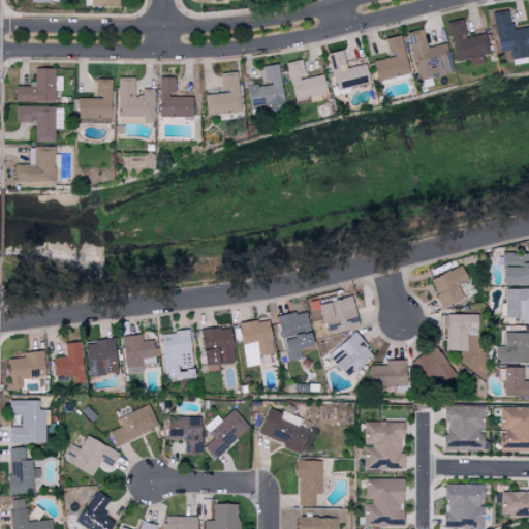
[(494,12),(500,52),(510,50),(512,60),(528,56),(526,37),(528,36),(528,27),(512,30),(510,10),(494,12)]
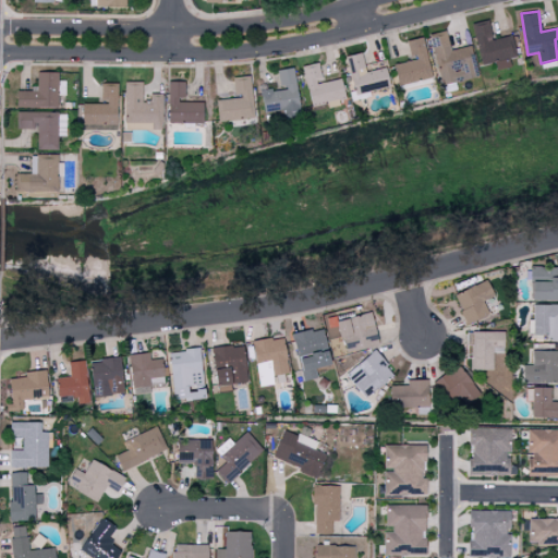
[(431,35),(443,85),(476,77),(470,46),(451,50),(447,31),(431,35)]
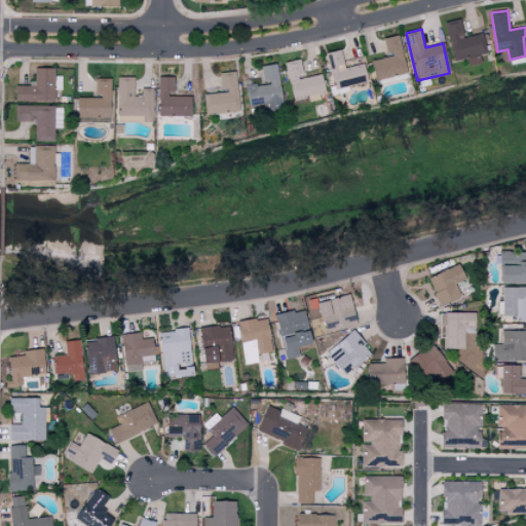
[(384,38),(387,57),(372,60),(376,80),(408,74),(401,35),(384,38)]
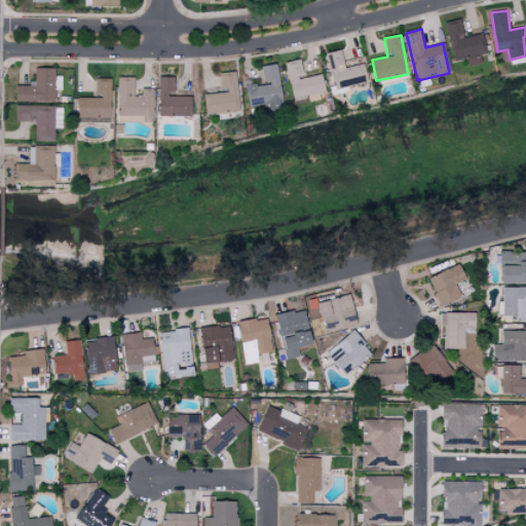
[(365,64),(346,68),(342,49),(328,52),(335,88),(369,81),(365,64)]
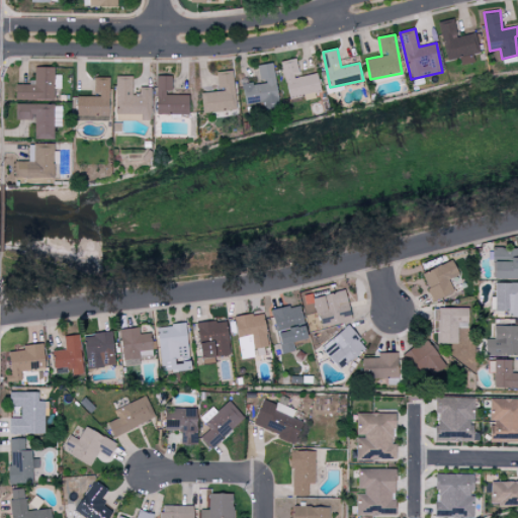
[(318,72),(299,76),(296,59),(281,61),(289,100),(322,94),(318,72)]
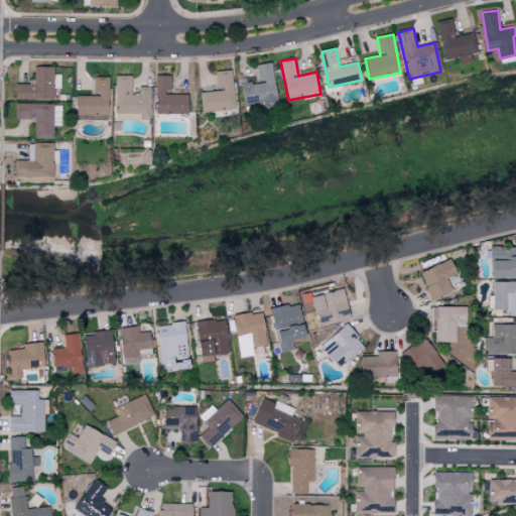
[(257,65),(259,82),(242,85),(245,106),(278,101),(272,62),(257,65)]
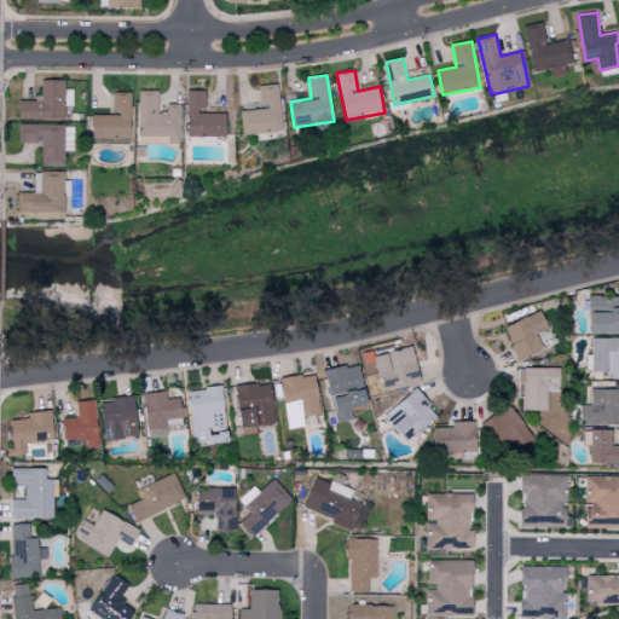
[(74,105),(73,90),(65,90),(65,80),(41,80),(41,99),(18,99),(19,120),(65,119),(65,105),(74,105)]
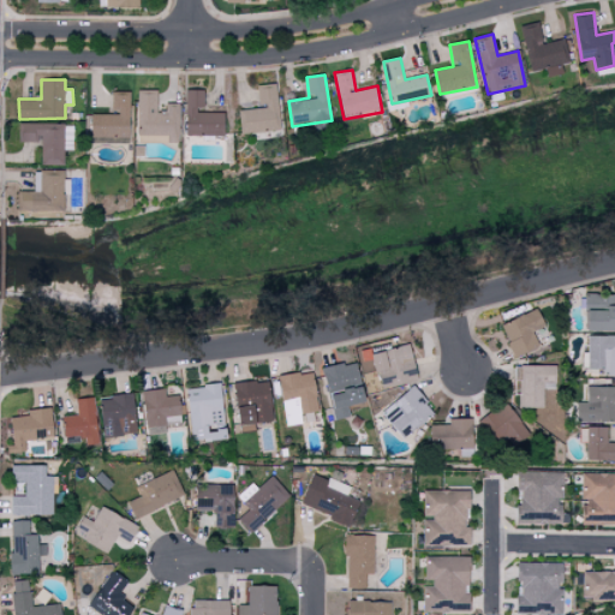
[(278,84),(258,85),(260,107),(239,108),(240,132),(280,131),(278,84)]
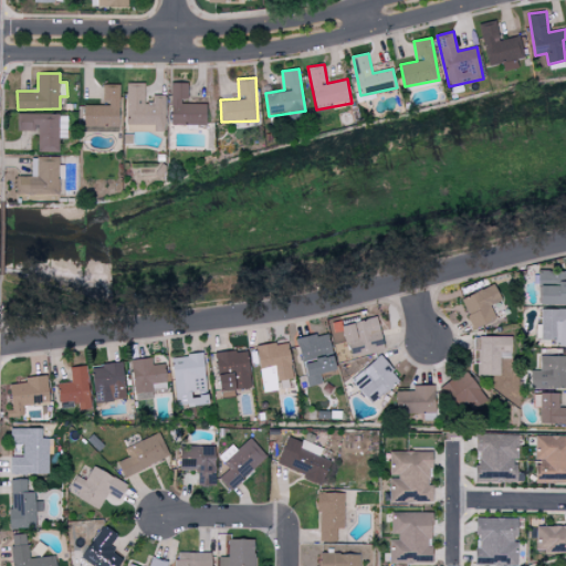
[(165,132),(166,95),(153,94),(153,104),(145,104),(145,83),(127,82),(126,130),(165,132)]
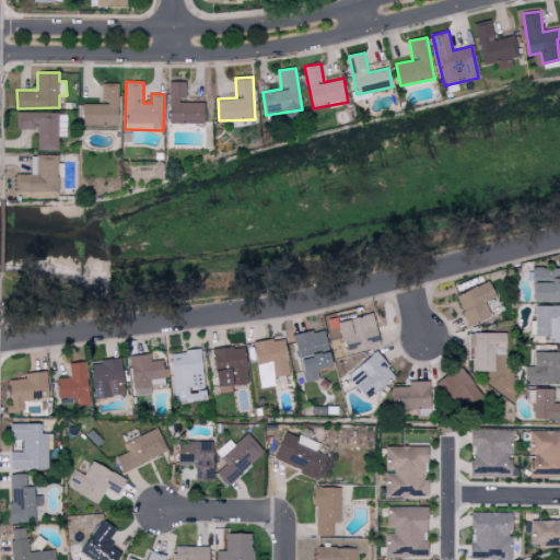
[(206,102),(186,101),(186,82),(170,81),(170,123),(206,124),(206,102)]
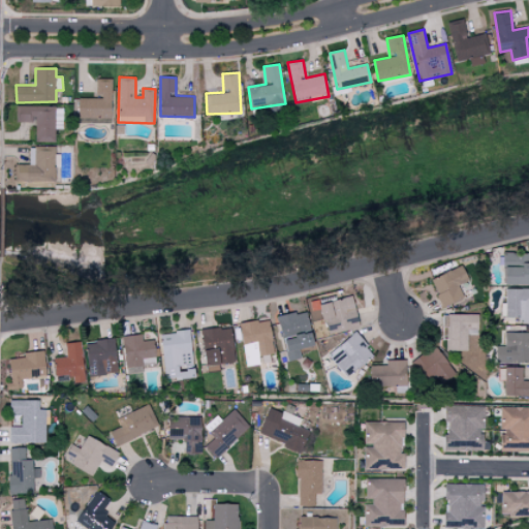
[(79,97),(78,122),(112,123),(112,79),(96,79),(96,97),(79,97)]
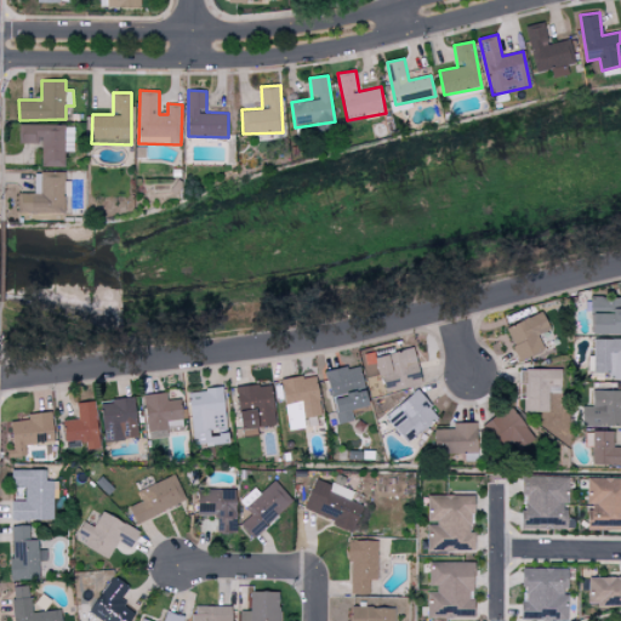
[(18,143),(43,143),(41,167),(63,167),(64,152),(73,152),(74,125),(20,124),(18,143)]
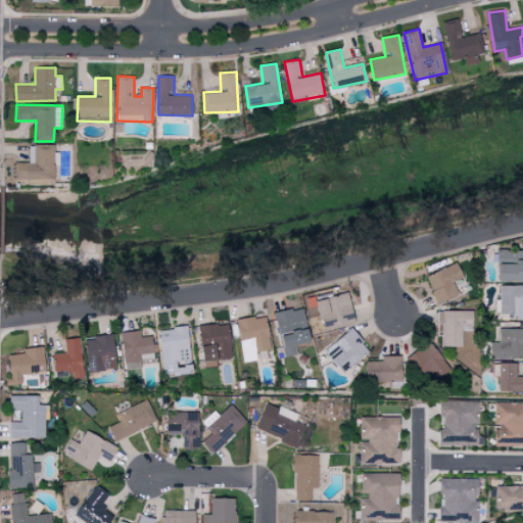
[(54,145),(29,145),(30,162),(15,162),(15,181),(55,180),(54,145)]
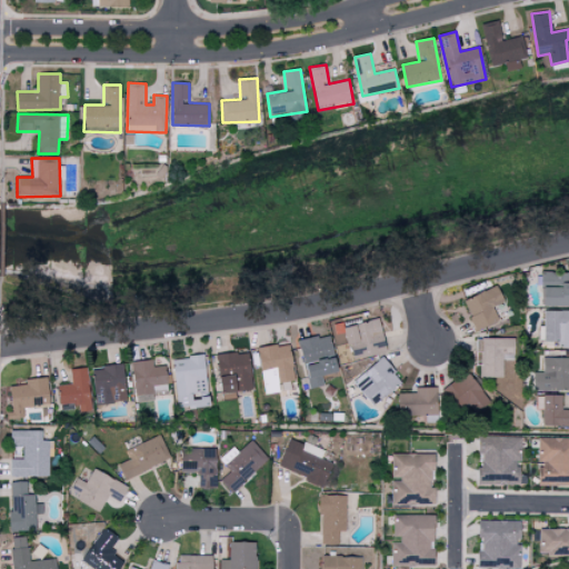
[(568,271),(542,271),(541,285),(547,286),(546,306),(568,306),(568,271)]
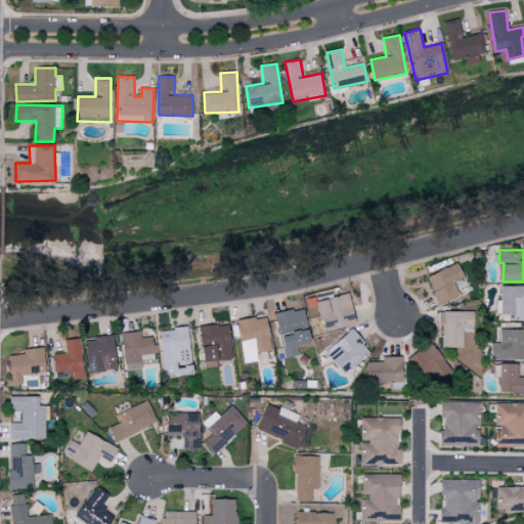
[(427,276),(439,304),(460,296),(453,282),(465,277),(459,263),(427,276)]
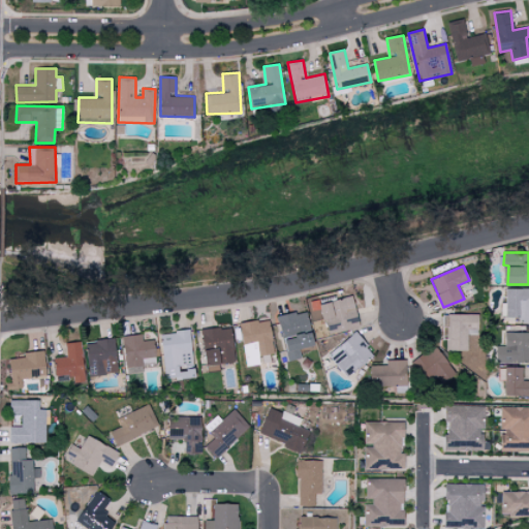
[(528,288),(506,288),(506,304),(501,304),(501,319),(528,319),(528,288)]
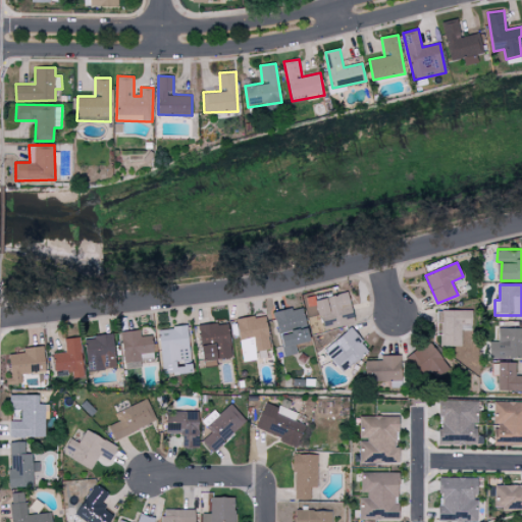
[(355,321),(349,293),(317,300),(323,328),(355,321)]
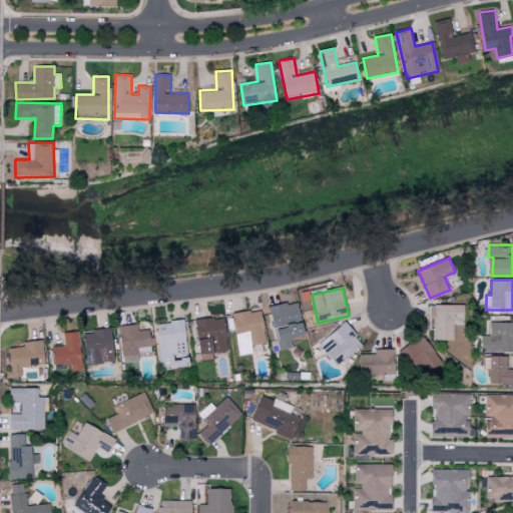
[(270,307),(274,329),(278,328),(280,339),(277,339),(279,350),(292,348),(291,339),(306,336),(300,302),(270,307)]
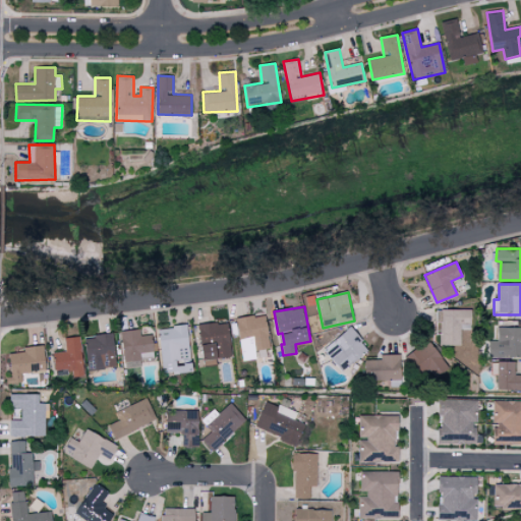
[(437,309),(438,344),(460,344),(460,325),(472,325),(472,309),(437,309)]
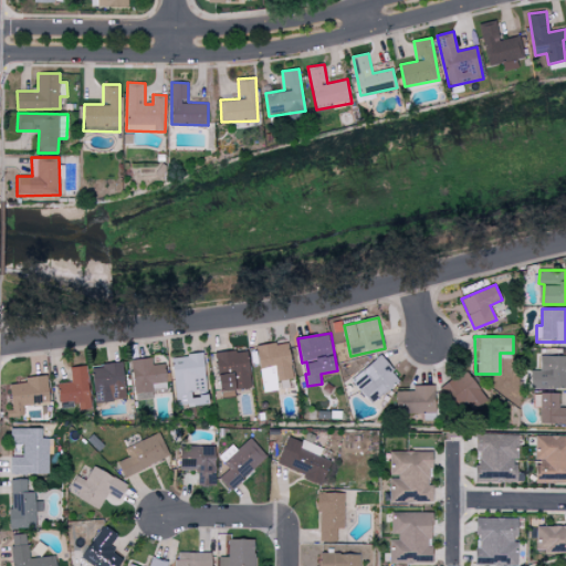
[(258,345),(262,392),(278,390),(276,380),(292,378),(289,343),(258,345)]
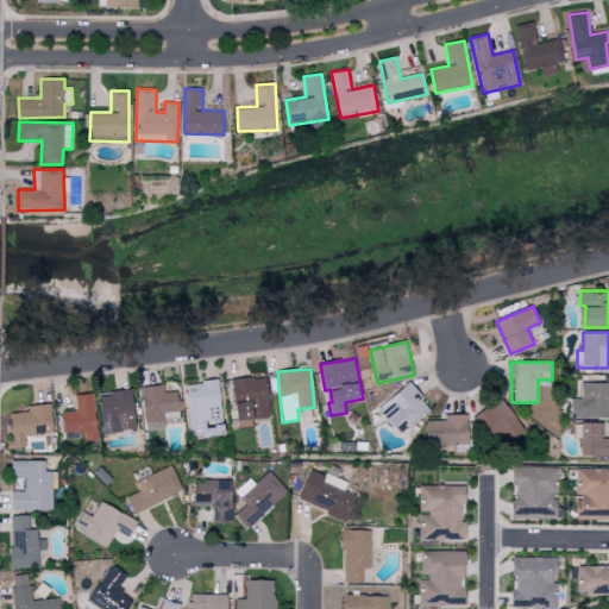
[(233,378),(237,421),(270,419),(267,375),(233,378)]
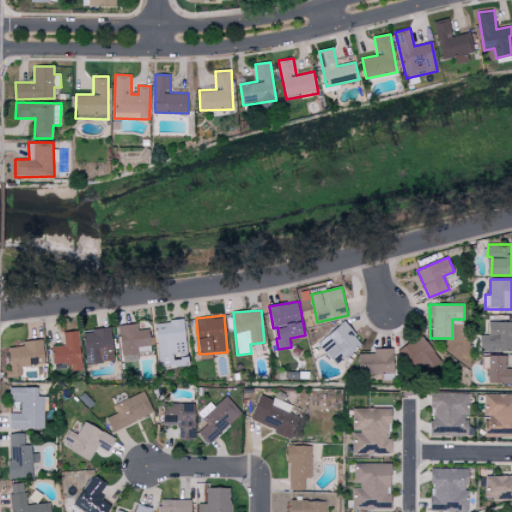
[(159,367),(188,365),(185,320),(156,322),(159,367)]
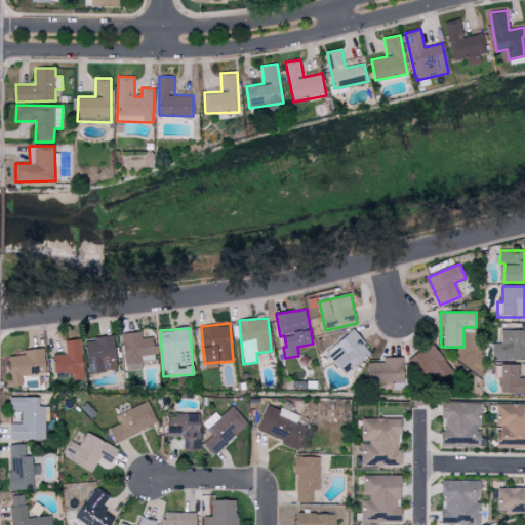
[(345,374),(371,353),(353,329),(326,351),(345,374)]
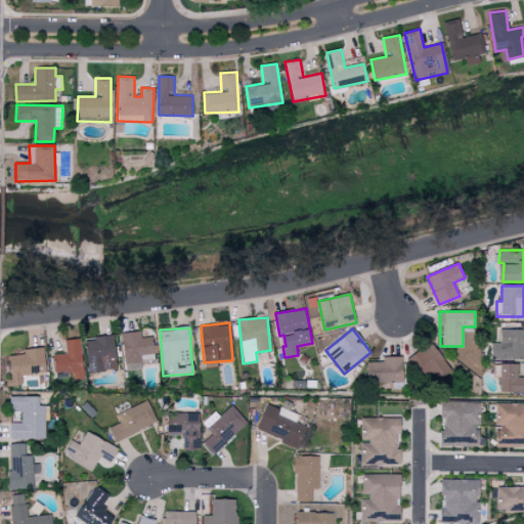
[(492,342),(492,359),(523,359),(523,329),(500,329),(500,342),(492,342)]
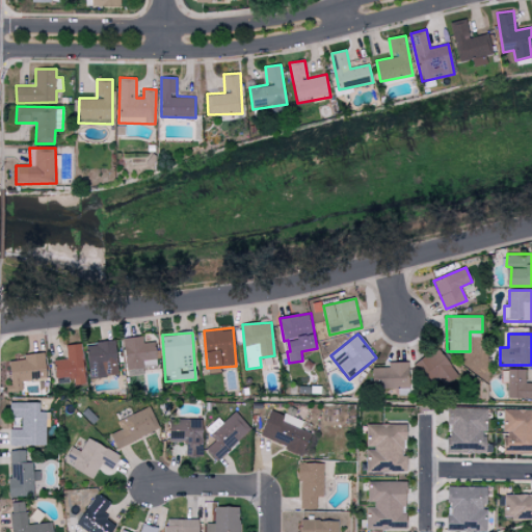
[(89,378),(118,376),(117,342),(87,343),(89,378)]
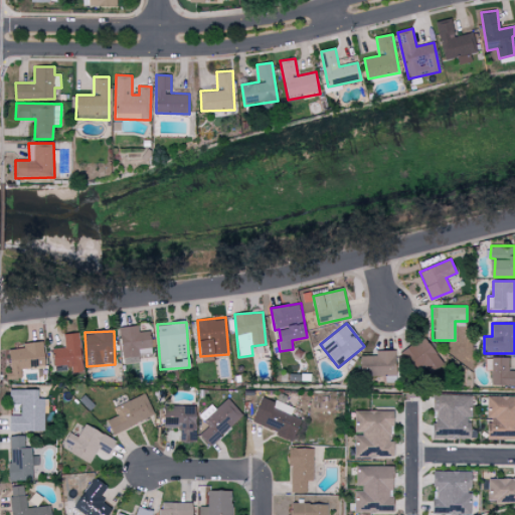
[(63,334),(64,348),(52,349),(54,367),(70,366),(71,372),(83,371),(79,333),(63,334)]
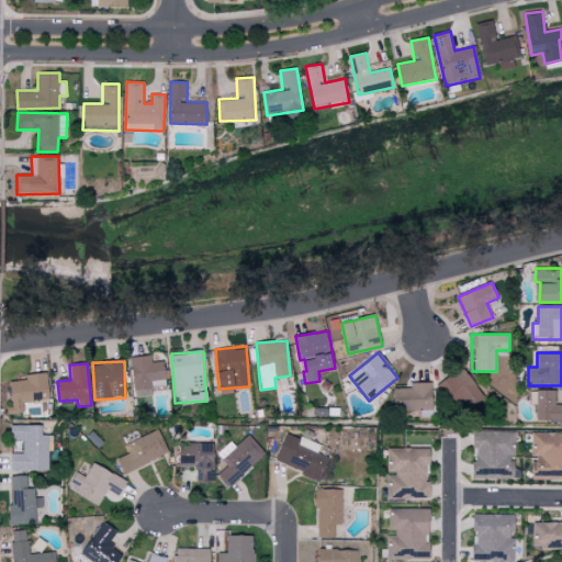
[(483,400),(464,368),(438,383),(451,404),(463,397),(470,407),(483,400)]
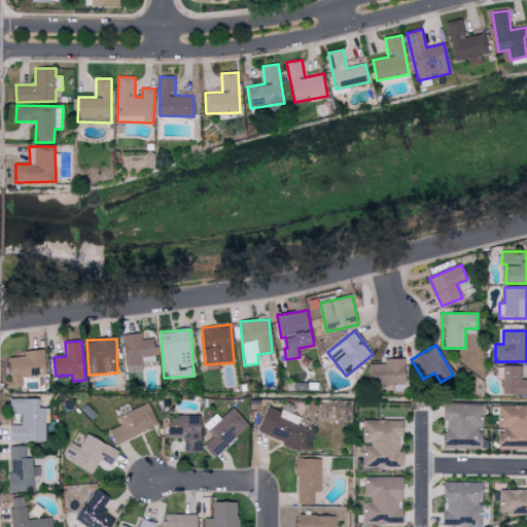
[(23,379),(46,377),(45,350),(24,351),(24,357),(8,358),(10,388),(23,387),(23,379)]
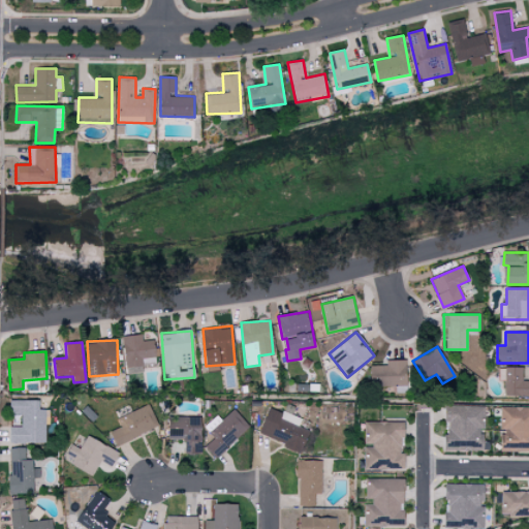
[(523,368),(499,368),(499,380),(505,380),(505,397),(528,396),(528,380),(523,381),(523,368)]
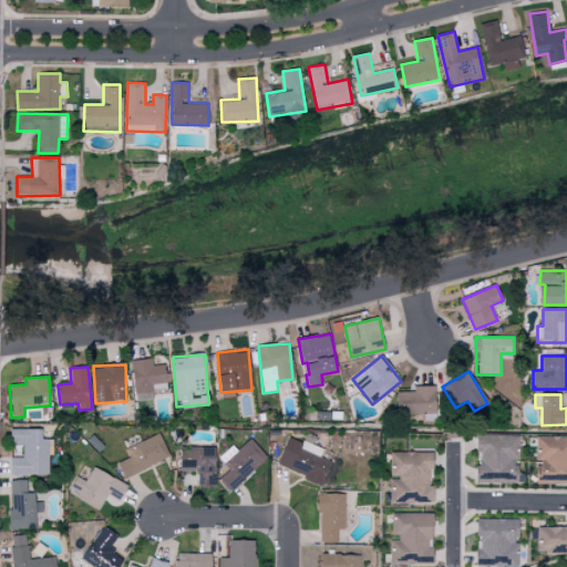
[(11,475),(48,475),(48,441),(39,441),(39,430),(11,430),(11,446),(23,446),(23,457),(11,457),(11,475)]
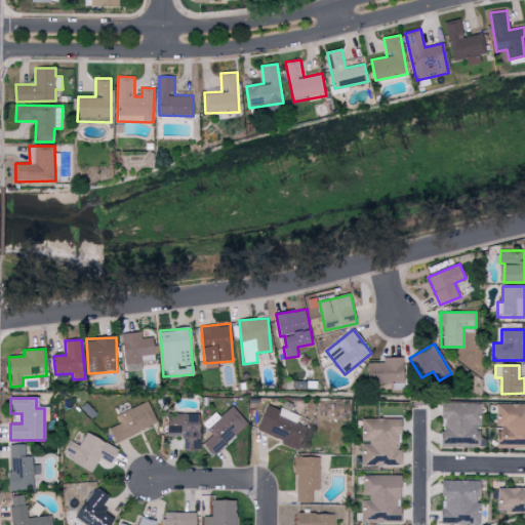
[(116,442),(160,422),(151,400),(117,415),(121,423),(110,429),(116,442)]
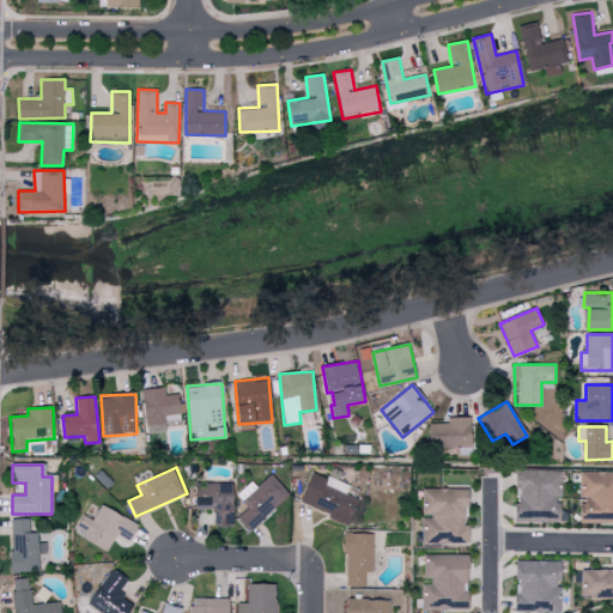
[(559,522),(560,497),(562,497),(562,472),(517,471),(516,522),(559,522)]
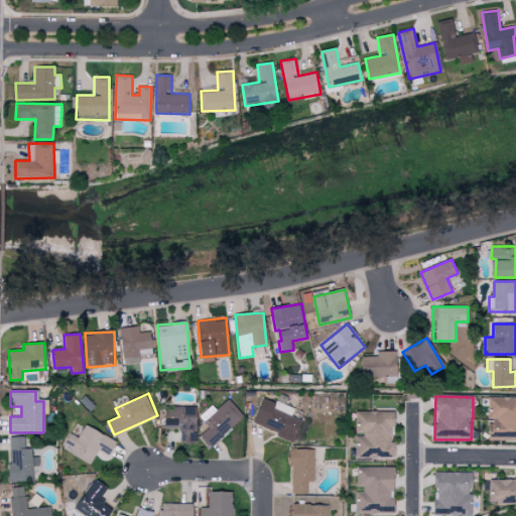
[(253,423),(293,441),(302,420),(291,415),(294,410),(264,397),(253,423)]
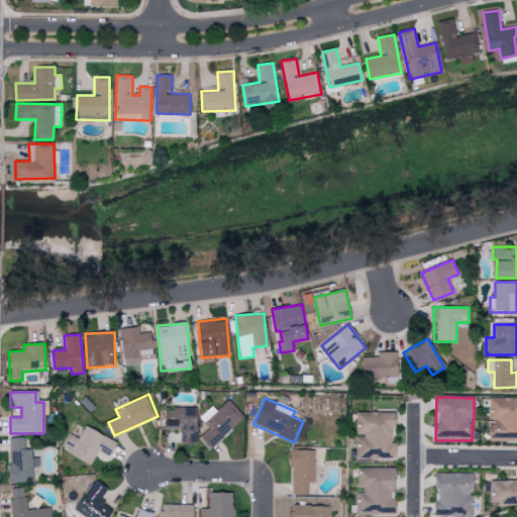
[(516,398),(489,398),(489,423),(490,423),(490,441),(502,441),(502,433),(516,433),(516,398)]
